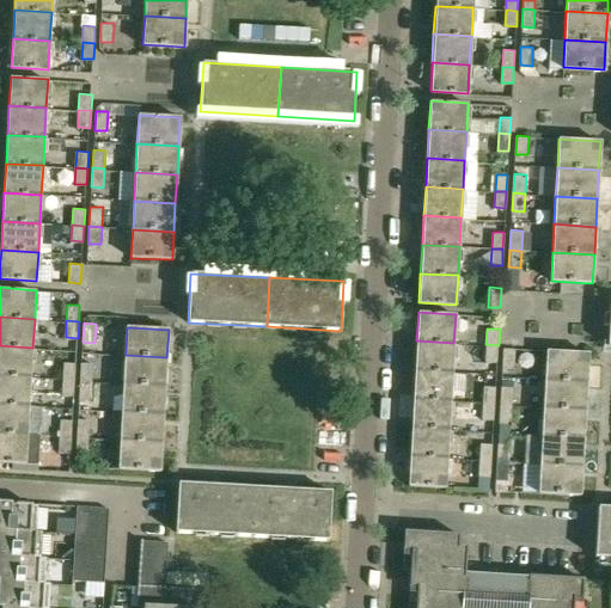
[(416,341),(415,369),(452,372),(453,343),(416,341)]
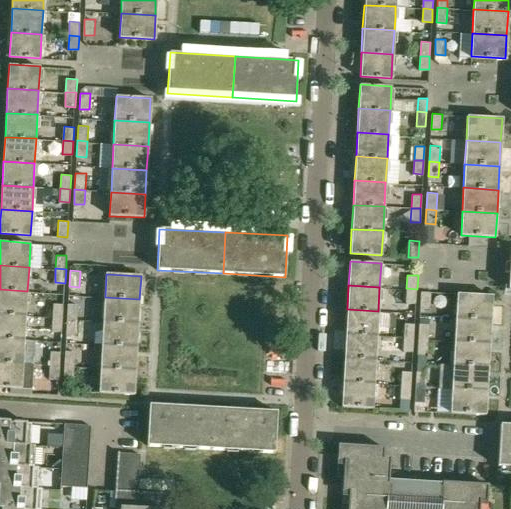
[(417,289),(406,288),(406,302),(416,303),(417,289)]
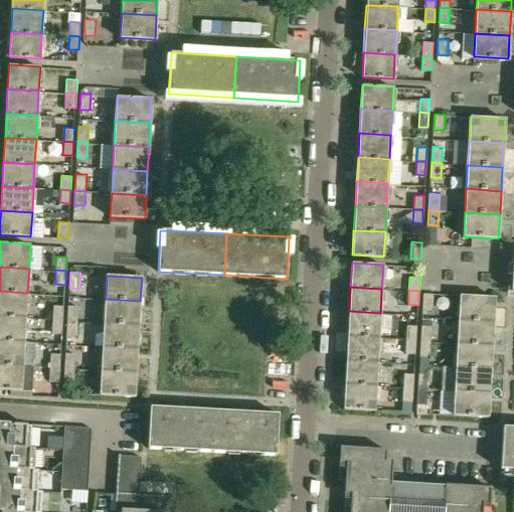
[(0,291),(0,315),(26,317),(27,293),(0,291)]
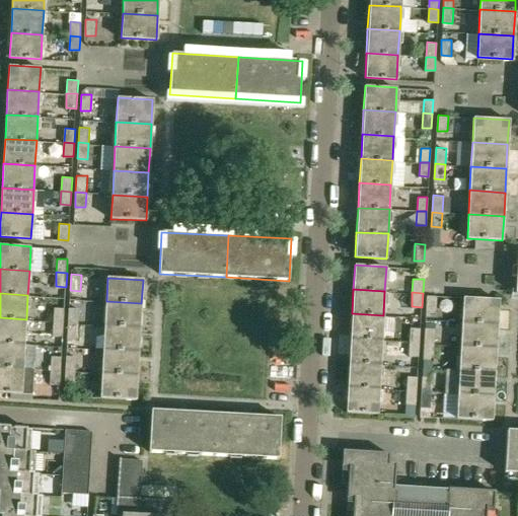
[(427,294),(426,310),(436,311),(437,295),(427,294)]
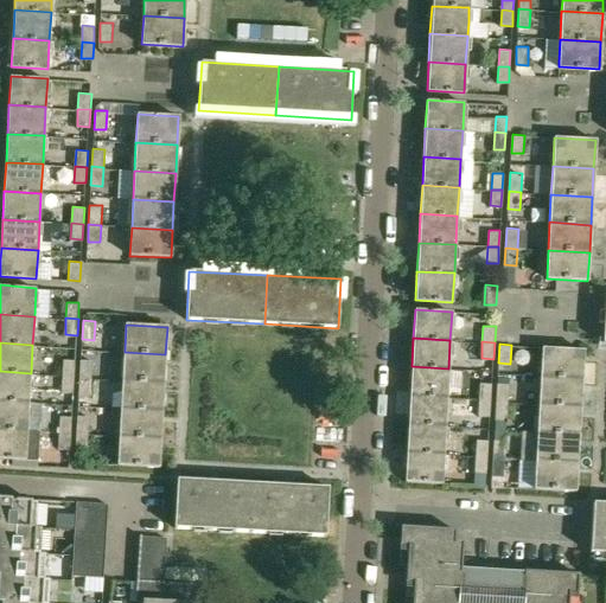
[(541,376),(582,378),(584,350),(542,347),(541,376)]
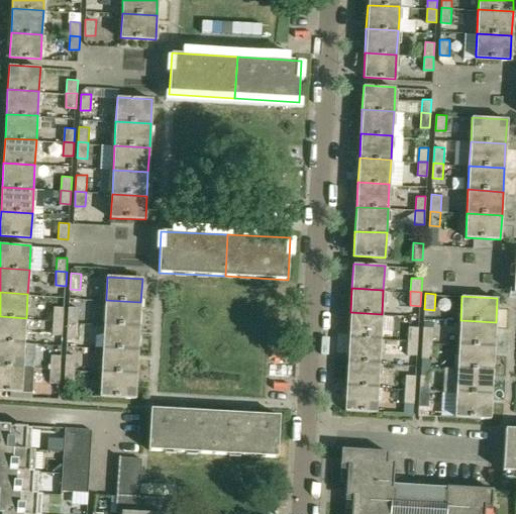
[(106,300),(105,323),(139,326),(140,302),(106,300)]
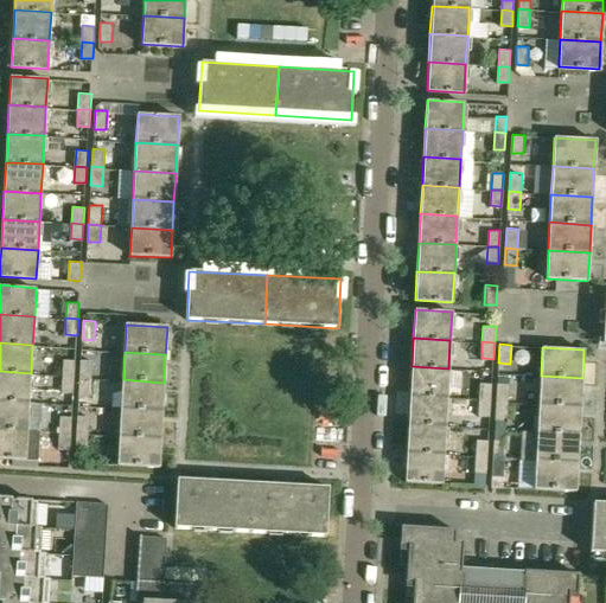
[(63,358),(63,376),(75,376),(76,359),(63,358)]
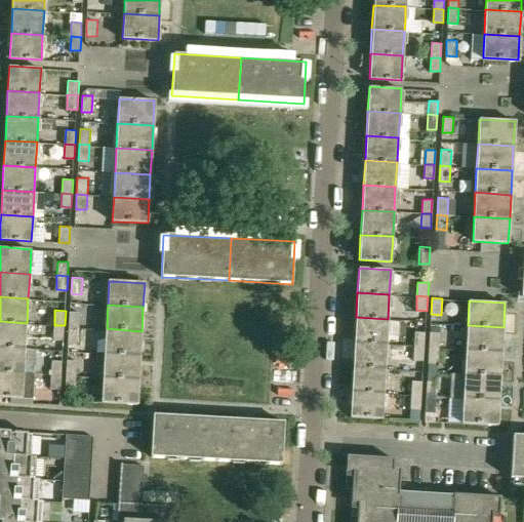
[(80,311),(70,311),(69,326),(79,327),(80,311)]
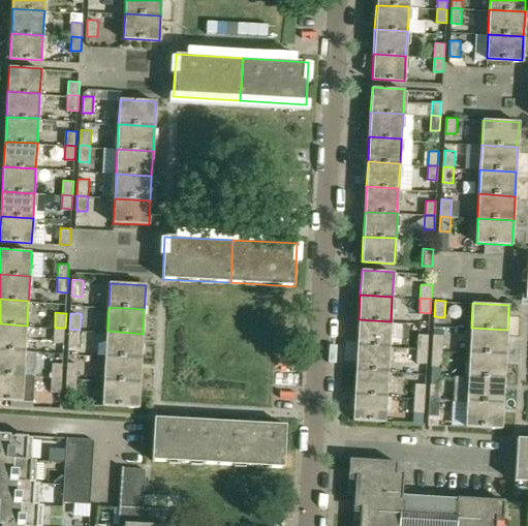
[(359,319),(358,344),(390,346),(391,321),(359,319)]
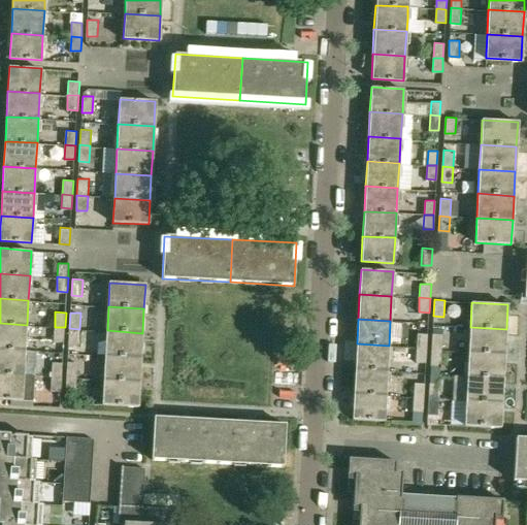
[(0,323),(0,348),(25,350),(27,325),(0,323)]
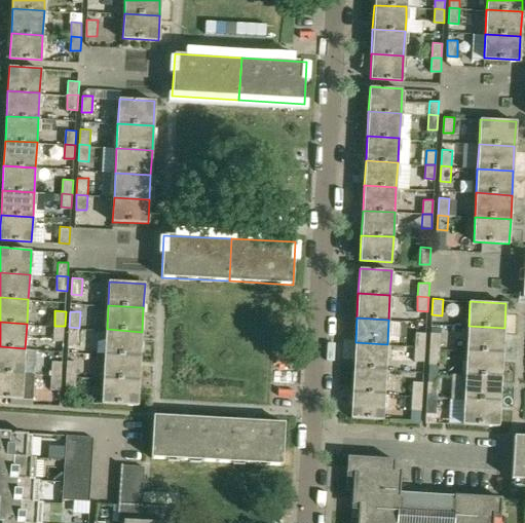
[(53,340),(64,340),(65,326),(54,326),(53,340)]
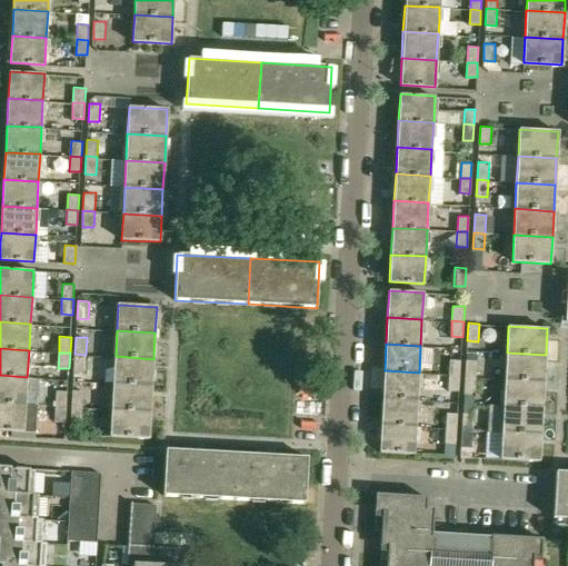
[(507,353),(506,378),(544,380),(546,355),(507,353)]
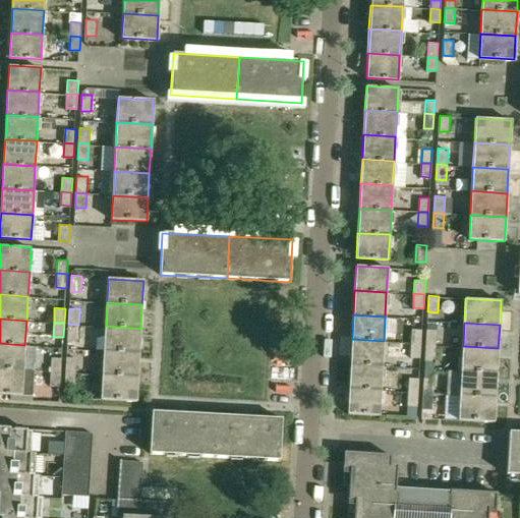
[(77,341),(78,325),(68,324),(67,340),(77,341)]
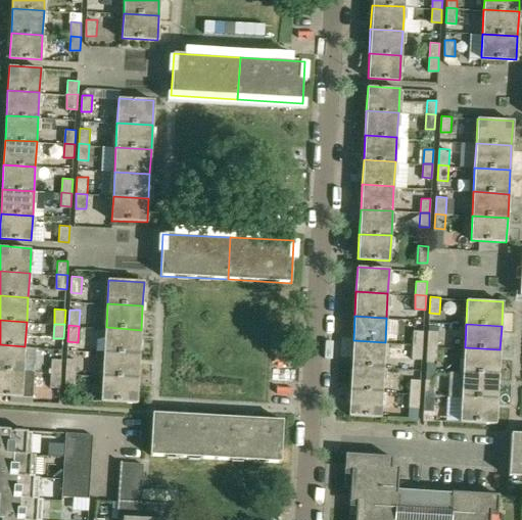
[(140,353),(141,330),(106,327),(104,351),(140,353)]
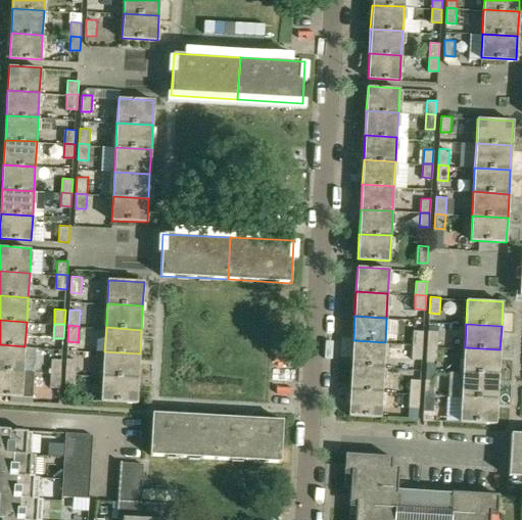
[(423,344),(423,330),(413,330),(412,343),(423,344)]
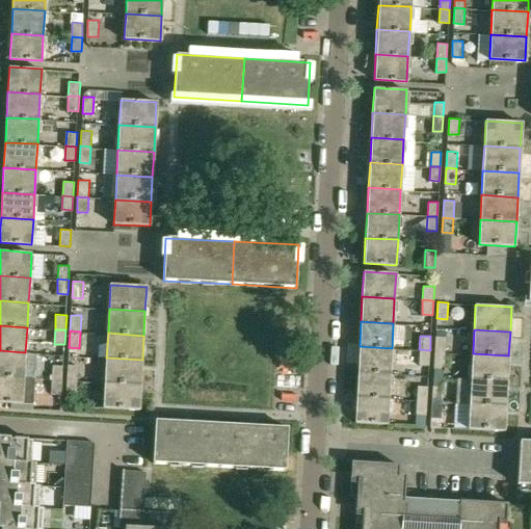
[(435,336),(434,351),(445,352),(446,336),(435,336)]
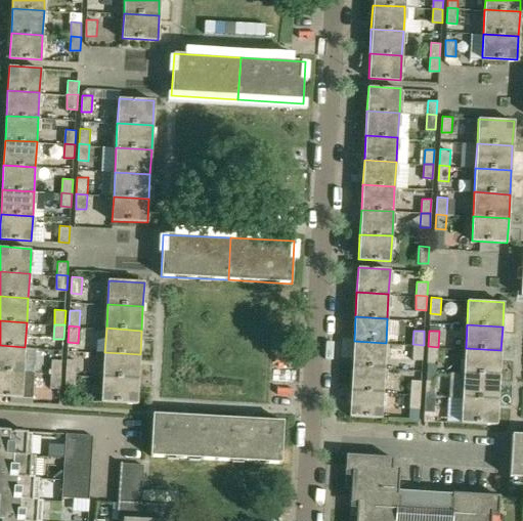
[(354,341),(352,365),(384,367),(386,343),(354,341)]
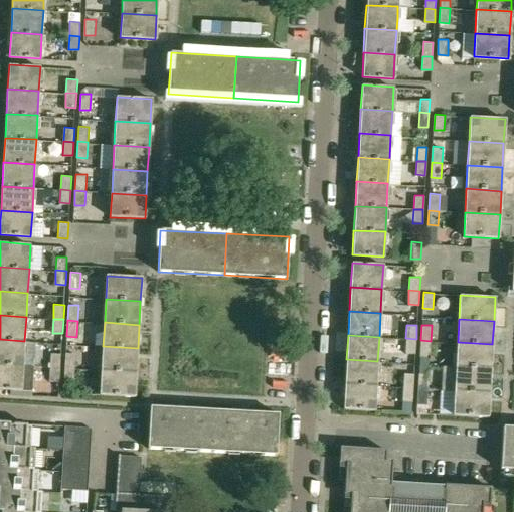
[(404,352),(405,352),(415,353),(416,339),(405,338),(404,352)]
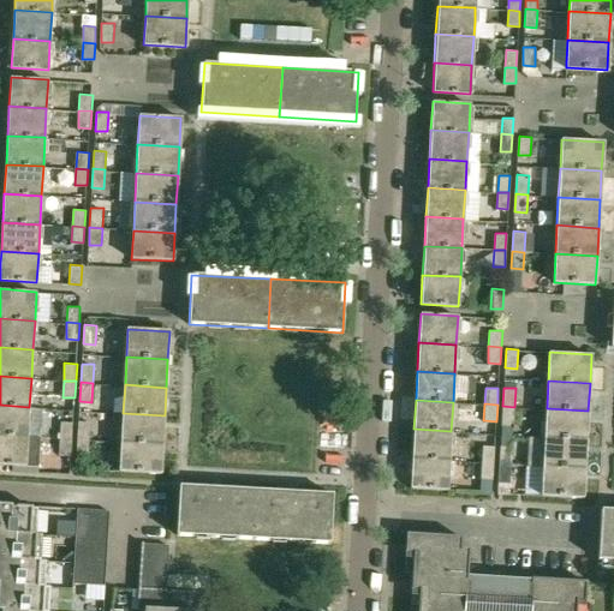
[(0,405),(0,433),(28,436),(40,437),(41,408),(29,407),(0,405)]
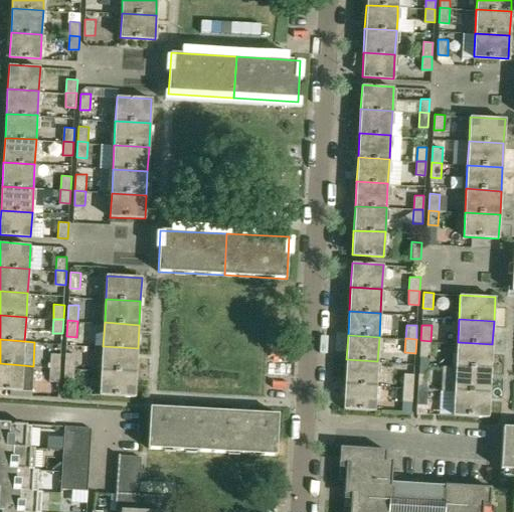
[(420,340),(419,356),(430,357),(431,341),(420,340)]
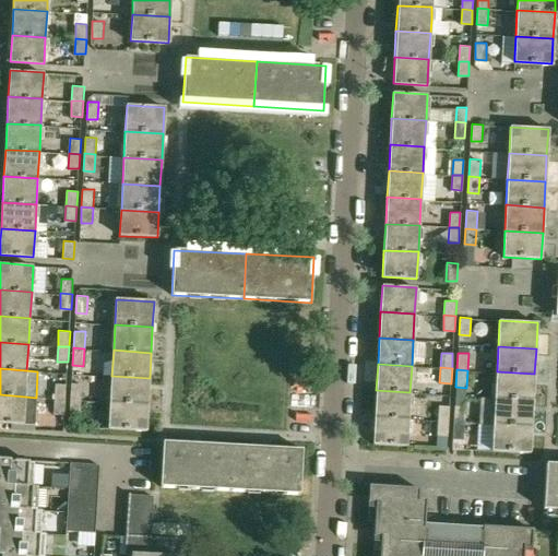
[(497,371),(495,398),(533,400),(534,374),(497,371)]
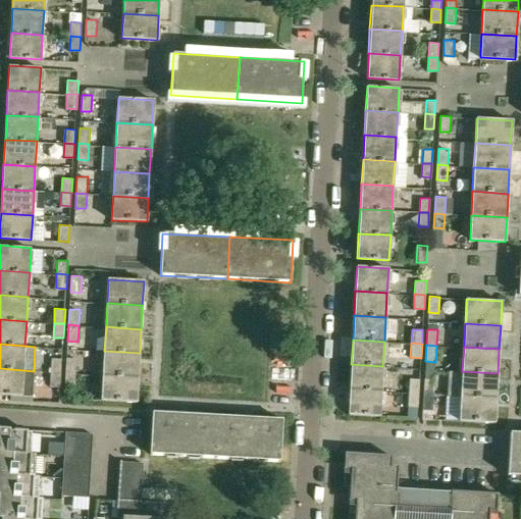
[(104,351),(103,375),(139,377),(140,353),(104,351)]
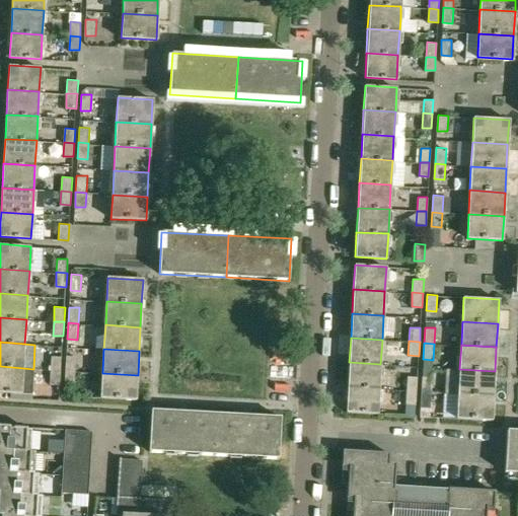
[(52,355),(51,370),(61,370),(62,356),(52,355)]
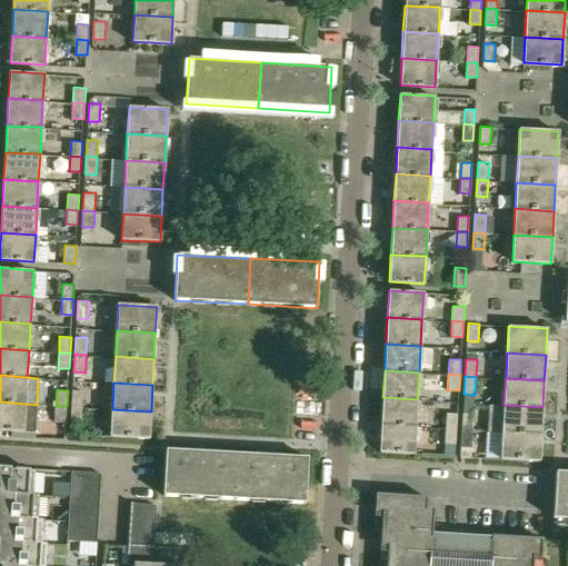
[(85,389),(72,389),(72,407),(83,408),(85,389)]
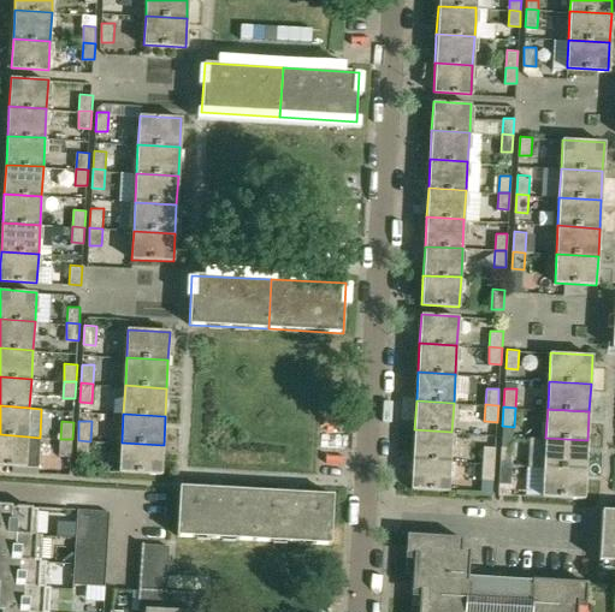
[(413,458),(450,461),(451,432),(414,429),(413,458)]
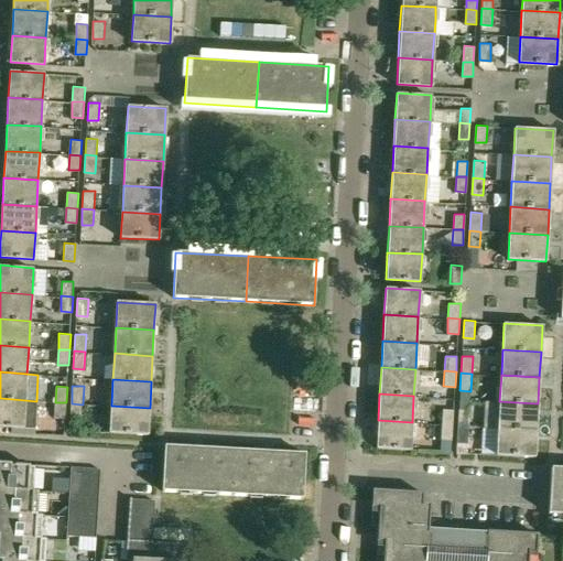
[(25,400),(0,398),(0,424),(24,427),(35,428),(36,401),(25,400)]
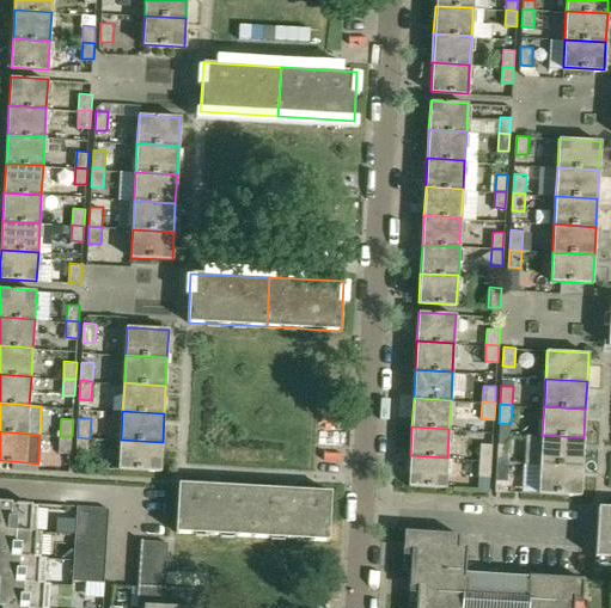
[(480,459),(490,460),(493,431),(481,431),(480,459)]
